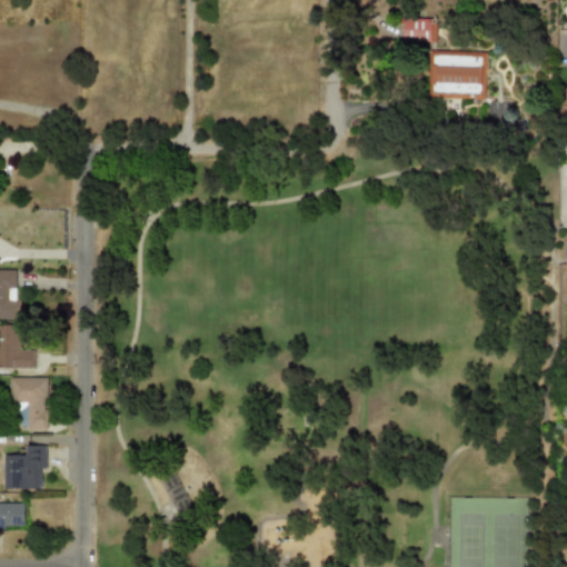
[(405,39),(438,39),(438,16),(406,16),(405,39)]
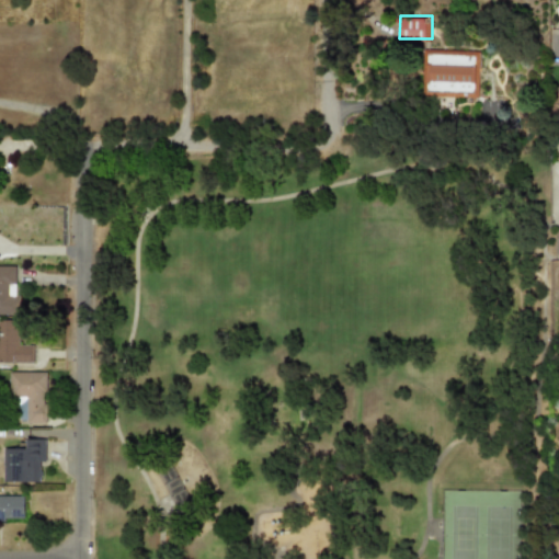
[(482,49),(430,47),(428,94),(481,95),(482,49)]
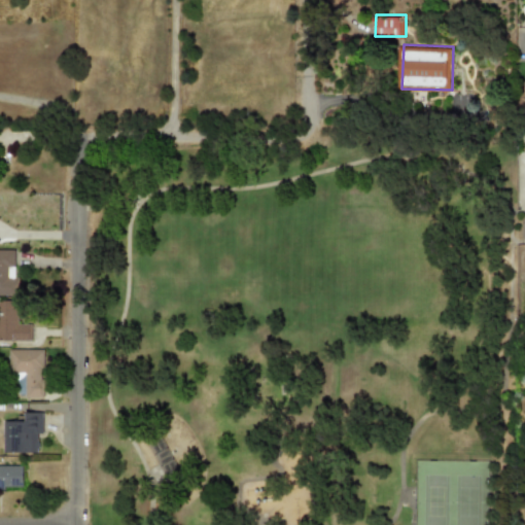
[(0,292),(21,292),(21,274),(15,274),(16,248),(0,247),(0,292)]
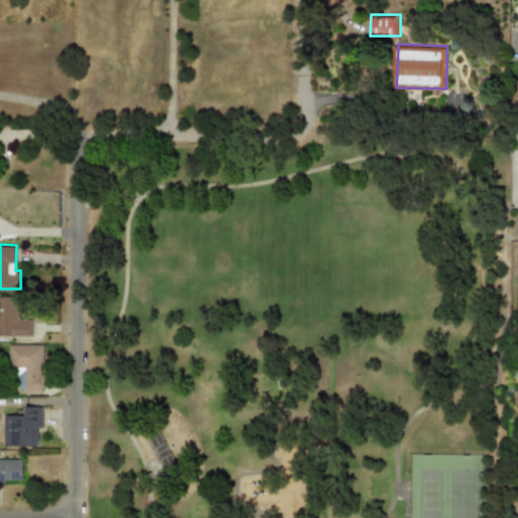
[(0,333),(31,334),(33,318),(18,317),(19,297),(0,296),(0,333)]
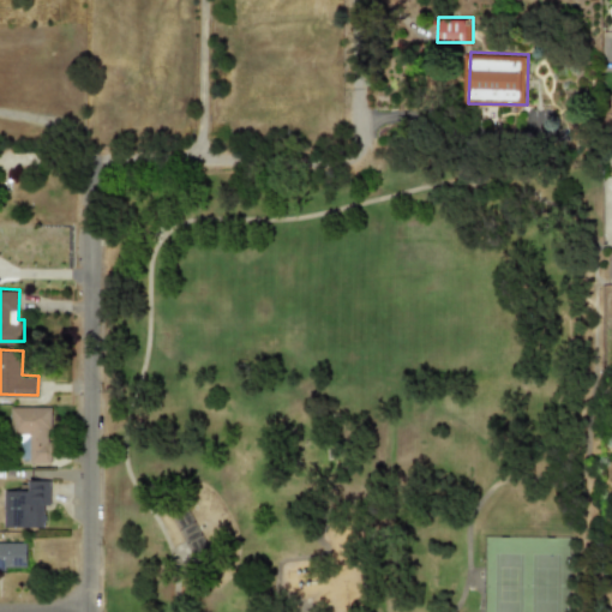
[(12,432),(30,432),(30,451),(28,451),(28,462),(53,462),(53,405),(12,405),(12,432)]
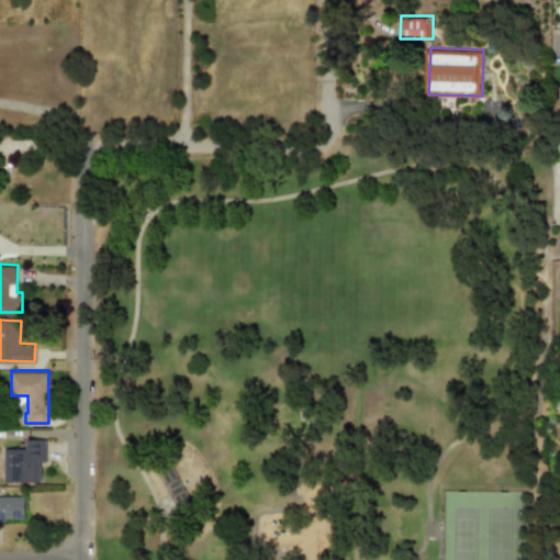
[(4,481),(41,480),(41,460),(46,460),(46,438),(28,438),(28,447),(4,447),(4,481)]
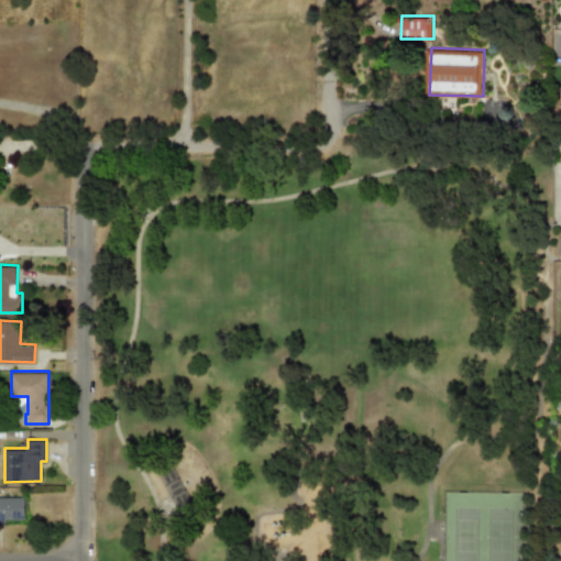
[(0,520),(24,521),(25,495),(0,495),(0,520)]
